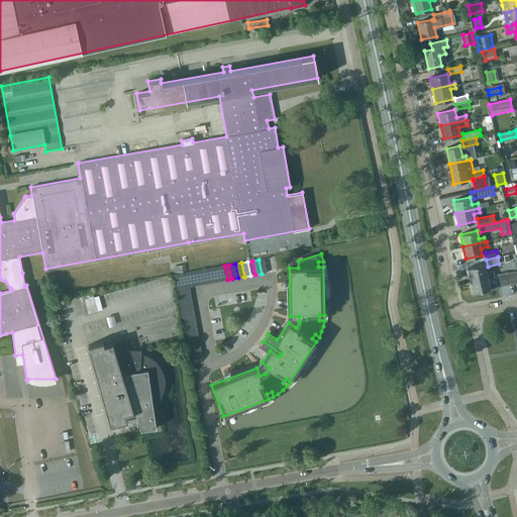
[(468,268),(471,282),(487,278),(495,276),(494,271),(486,273),(484,265),(468,268)]
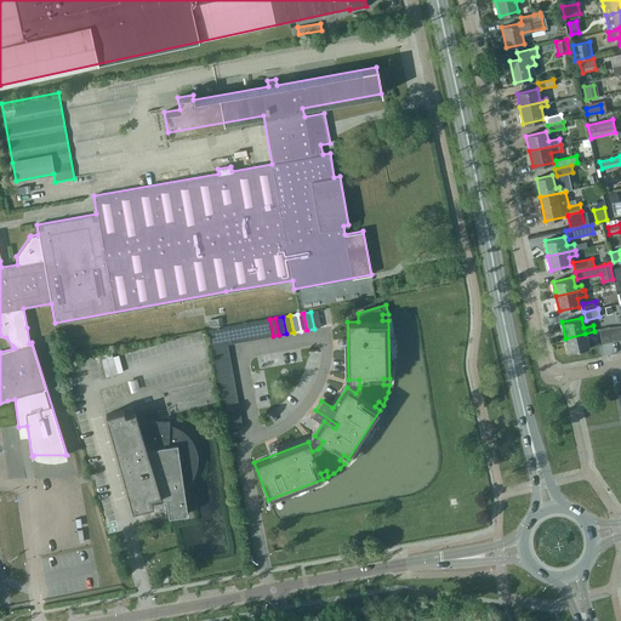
[(269,319),(263,320),(266,337),(273,336),(269,319)]
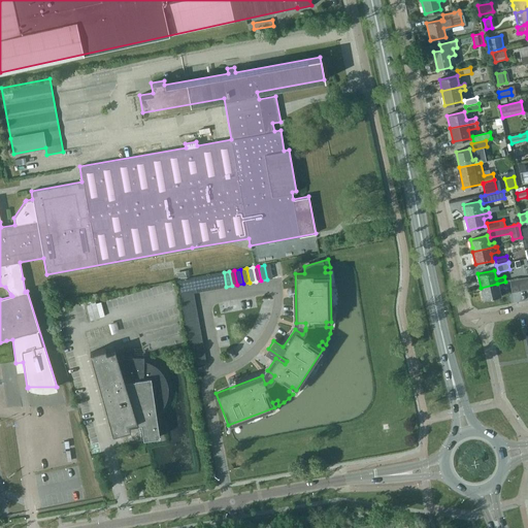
[(224,272),(218,273),(220,288),(226,287),(224,272)]
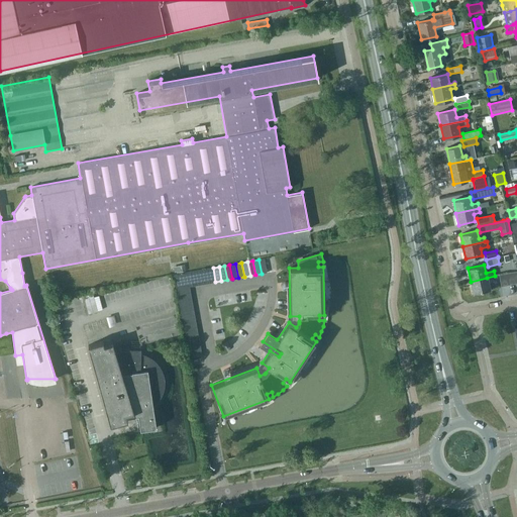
[(213,268),(207,269),(210,283),(215,282),(213,268)]
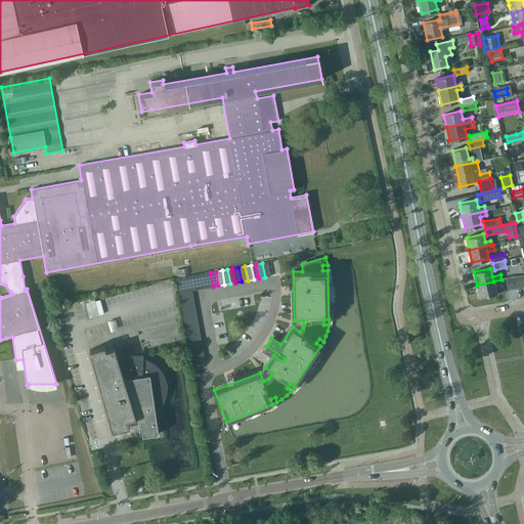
[(210,272),(205,273),(207,288),(213,287),(210,272)]
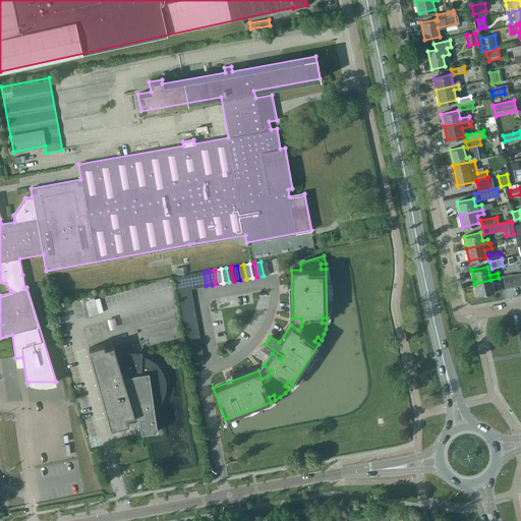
[(204,272),(197,274),(199,287),(206,286),(204,272)]
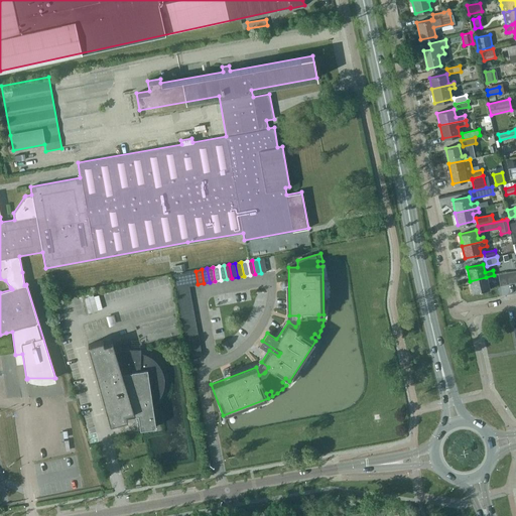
[(172,275),(175,288),(189,286),(192,285),(189,271),(172,275)]
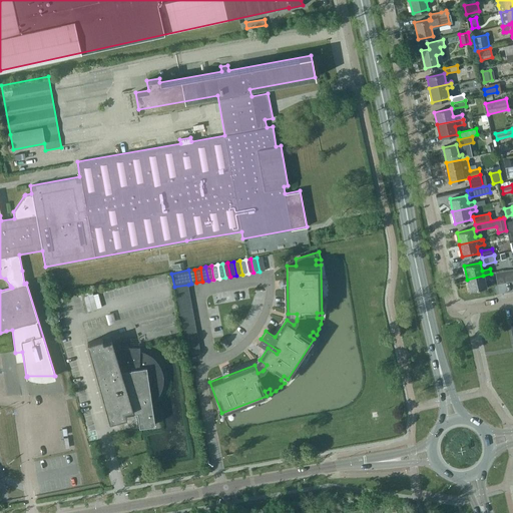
[(191,284),(196,283),(194,270),(188,270),(191,284)]
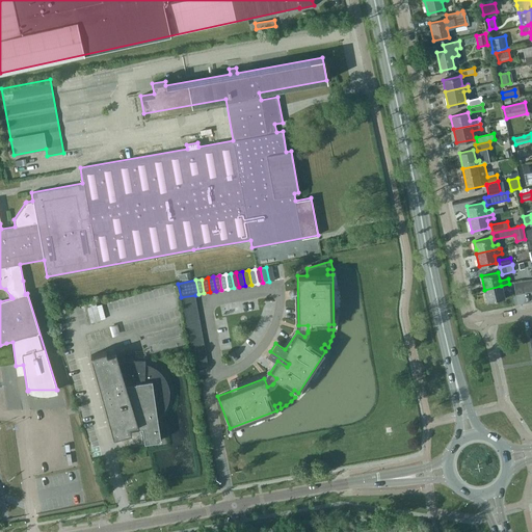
[(529,292),(527,281),(521,282),(523,293),(529,292)]
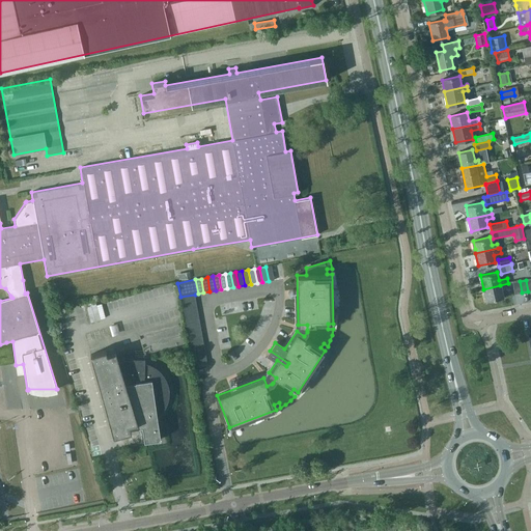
[(520,281),(512,283),(514,294),(522,292),(520,281)]
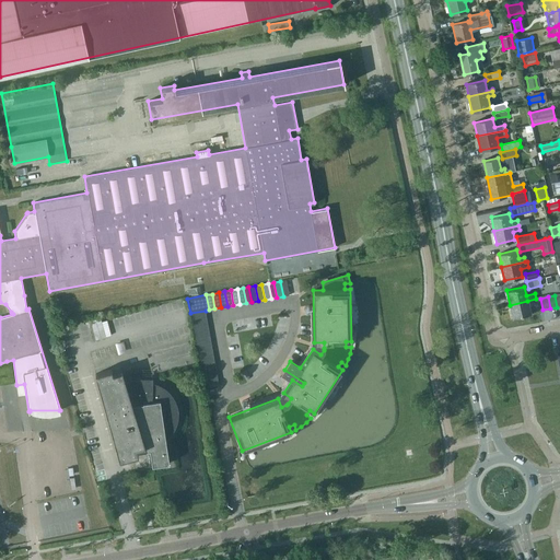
[(527,301),(510,305),(512,317),(531,313),(527,301)]
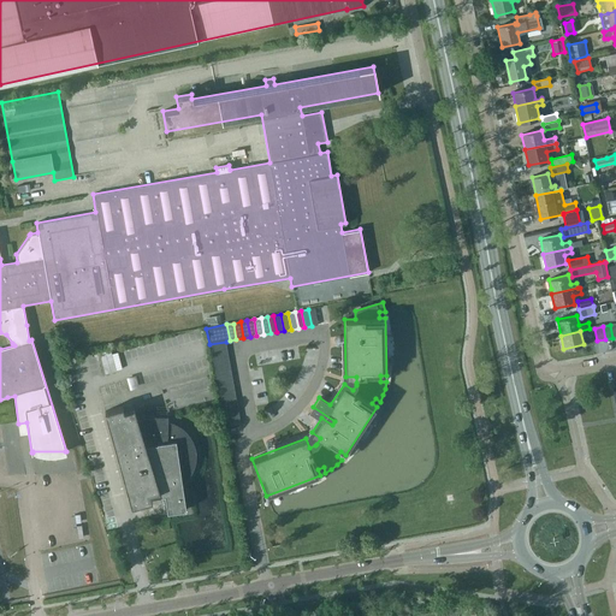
[(227,349),(226,342),(209,344),(211,353),(227,349)]
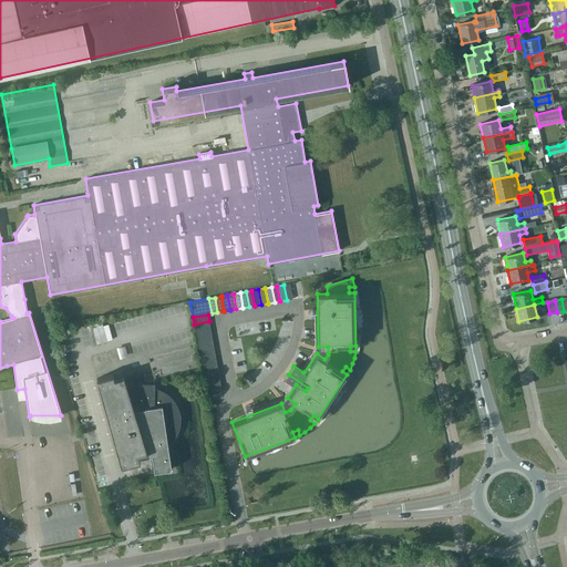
[(106,341),(101,320),(91,323),(96,344),(106,341)]
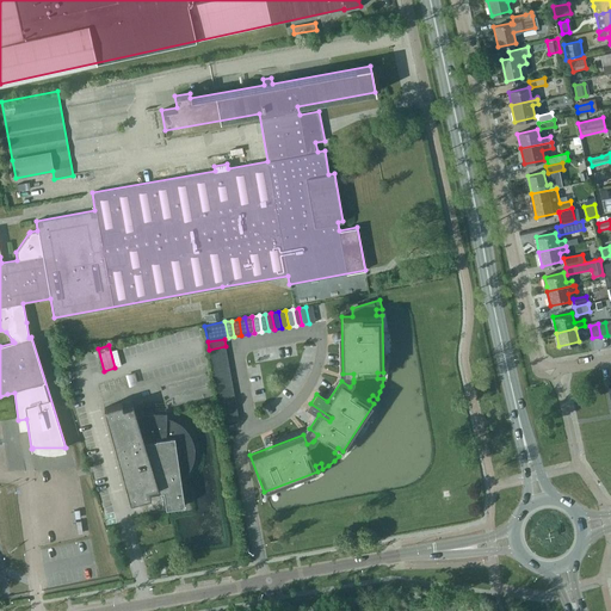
[(227,353),(226,346),(209,350),(210,356),(227,353)]
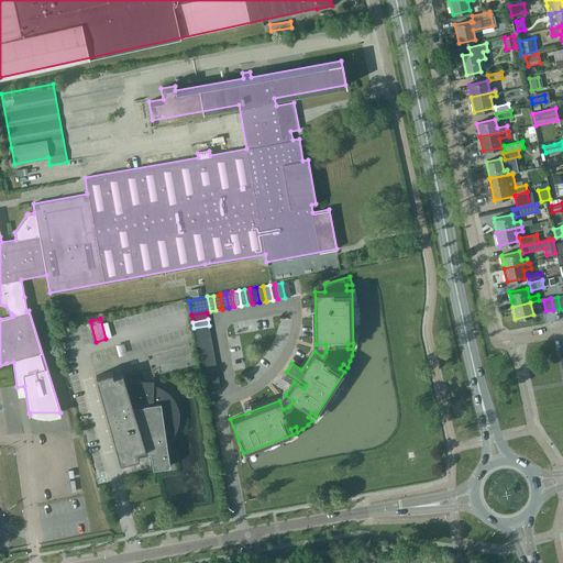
[(210,331),(209,326),(194,328),(195,334),(210,331)]
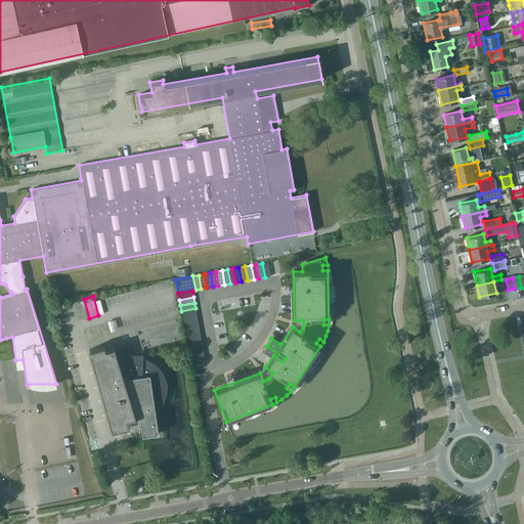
[(181,311),(182,317),(197,314),(195,308),(181,311)]
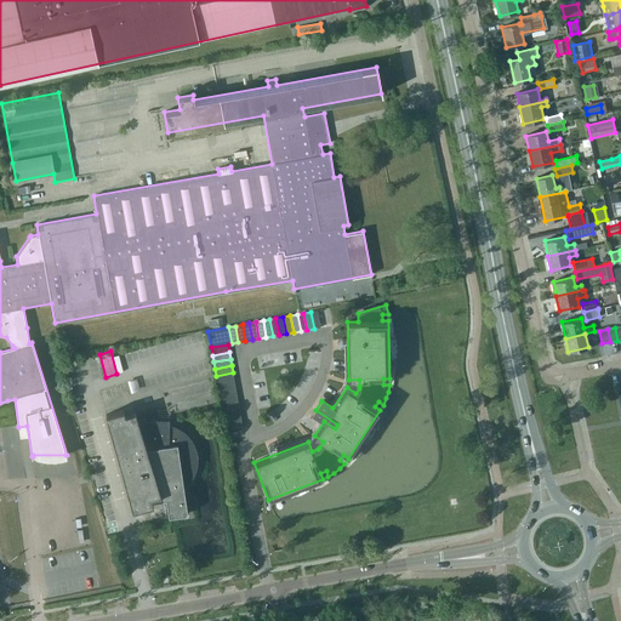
[(216,376),(217,382),(234,379),(233,372),(216,376)]
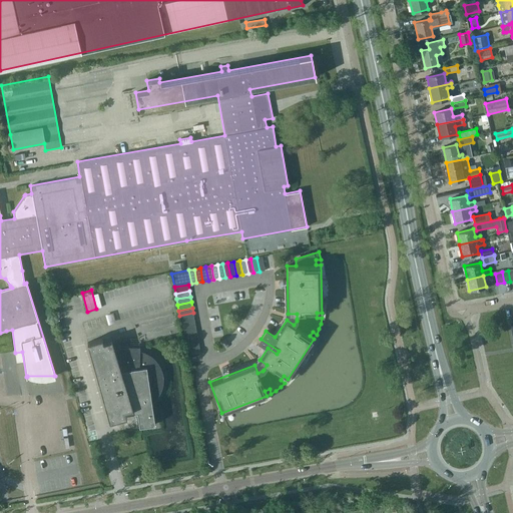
[(194,319),(193,313),(179,316),(180,322),(194,319)]
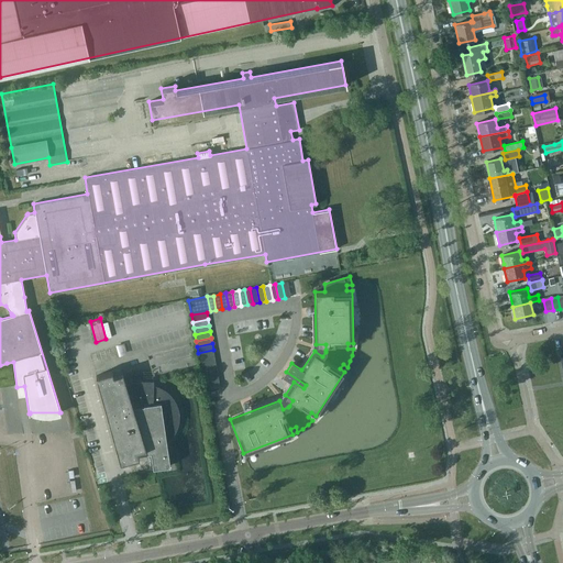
[(198,353),(199,359),(214,356),(213,350),(198,353)]
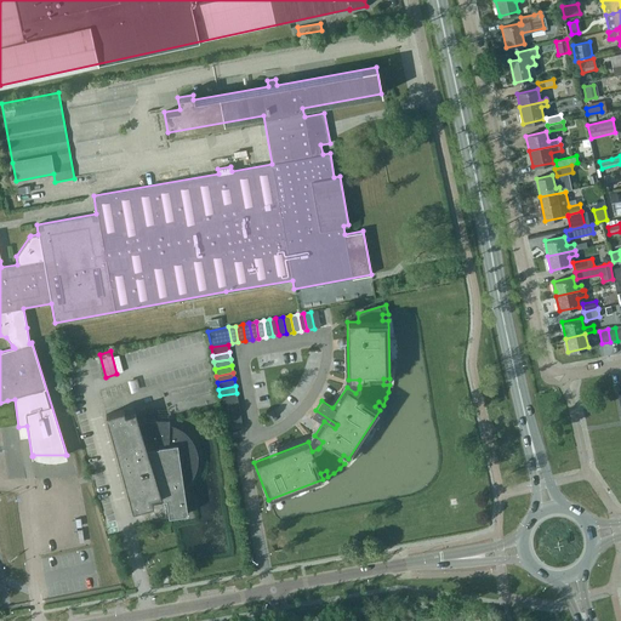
[(220,396),(221,403),(238,399),(237,393),(220,396)]
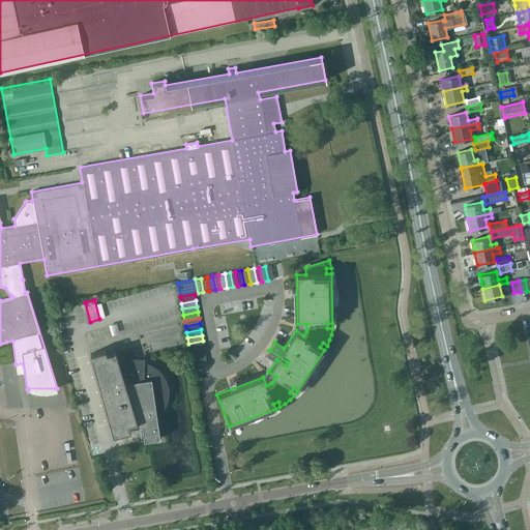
[(188,344),(189,350),(204,347),(203,341),(188,344)]
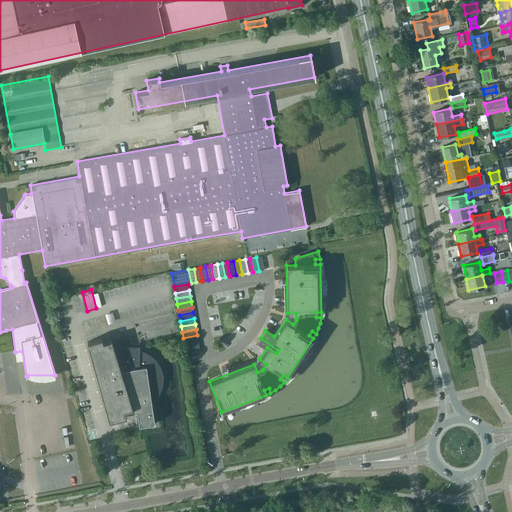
[(198,341),(197,335),(183,338),(184,343),(198,341)]
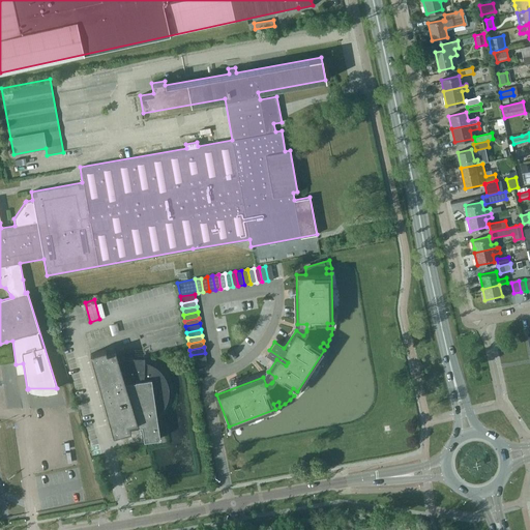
[(129,428),(141,425),(144,441),(159,439),(156,416),(162,411),(166,406),(168,399),(169,392),(168,385),(166,379),(162,373),(156,367),(150,364),(144,362),(144,358),(143,358),(135,358),(126,359),(118,360),(115,351),(106,353),(105,350),(90,354),(113,436),(130,431),(129,428)]
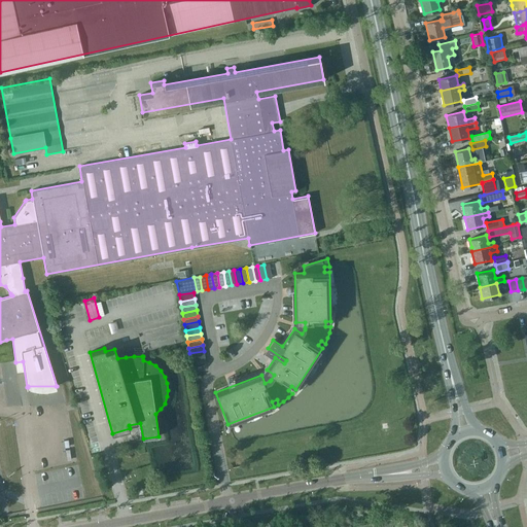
[(205,356),(190,359),(191,364),(206,362),(205,356)]
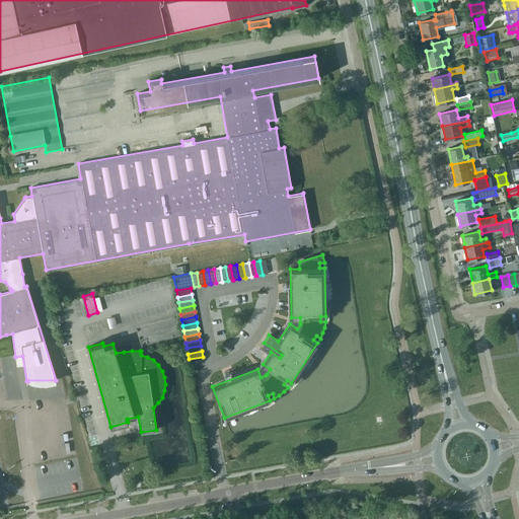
[(385,518),(385,510),(370,512),(370,518),(385,518)]
